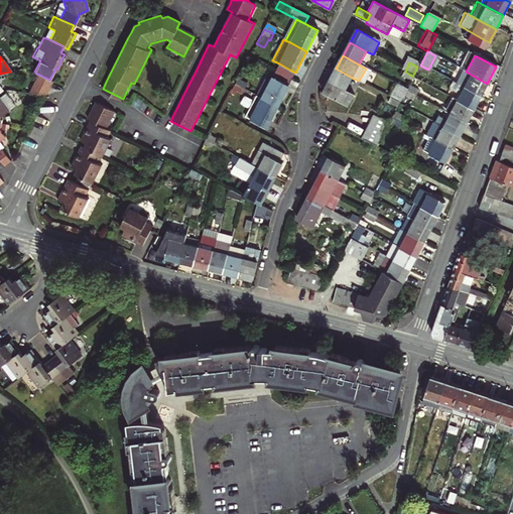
[(275,71),(291,80),(295,73),(291,71),(279,63),(275,71)]
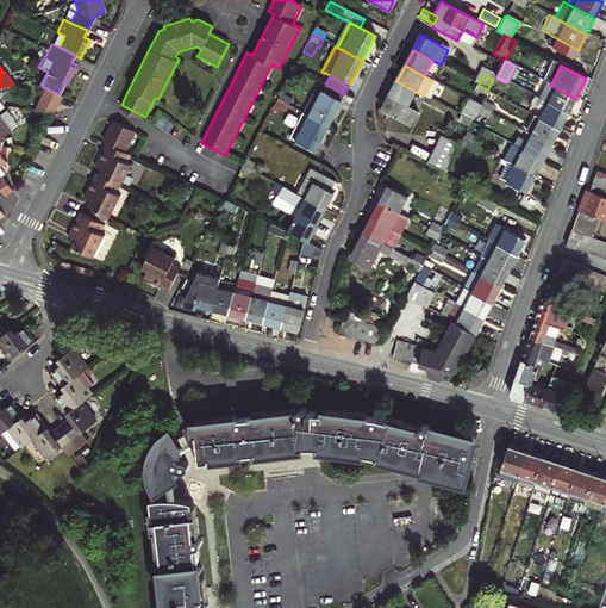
[(503,88),(506,82),(497,78),(493,84),(503,88)]
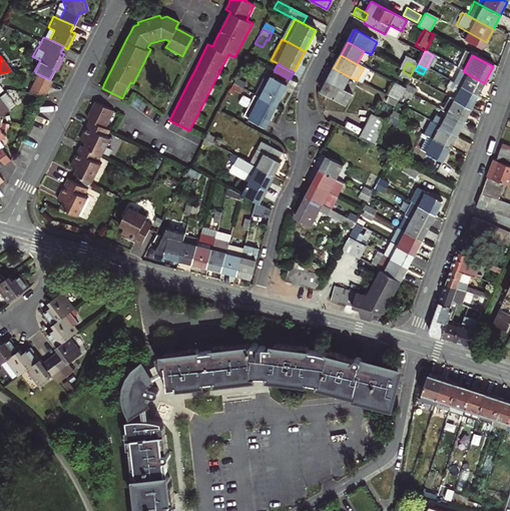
[(350,77),(334,68),(327,82),(321,92),(346,105),(351,94),(343,90),(350,77)]
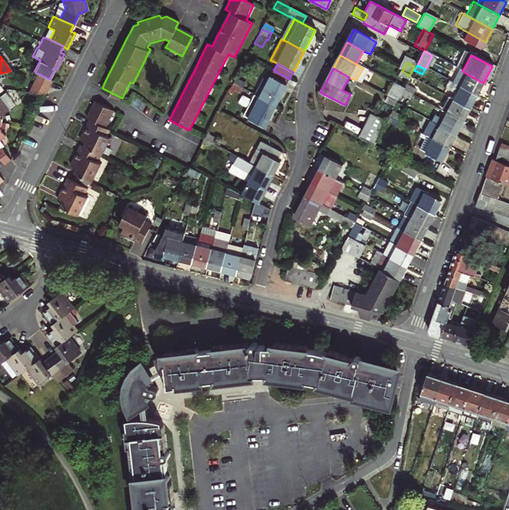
[(459,69),(452,83),(476,96),(483,83),(462,71),(459,69)]
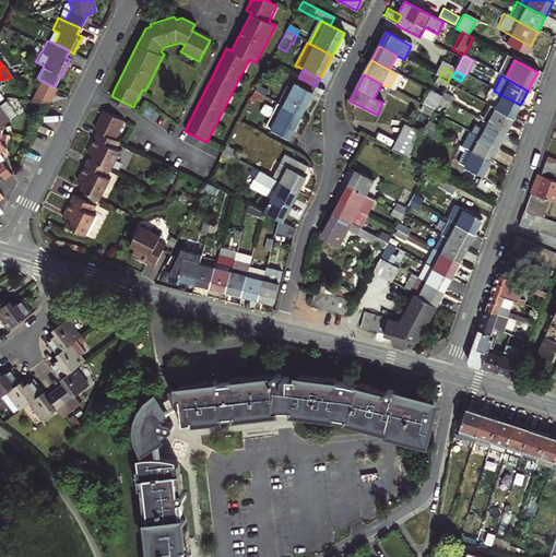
[(287,98),(282,96),(278,105),(299,117),(316,86),(298,76),(295,84),(287,98)]
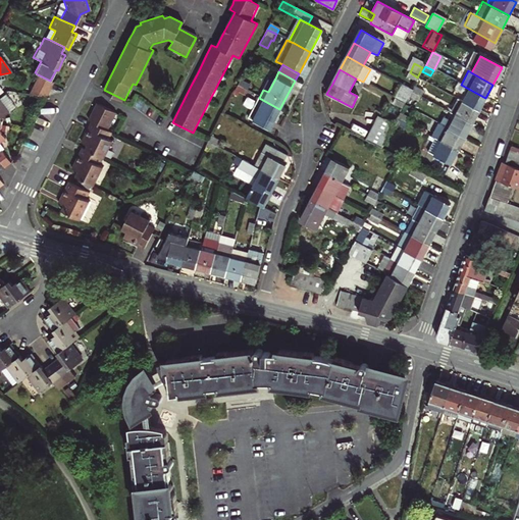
[(415,82),(417,78),(410,72),(407,76),(415,82)]
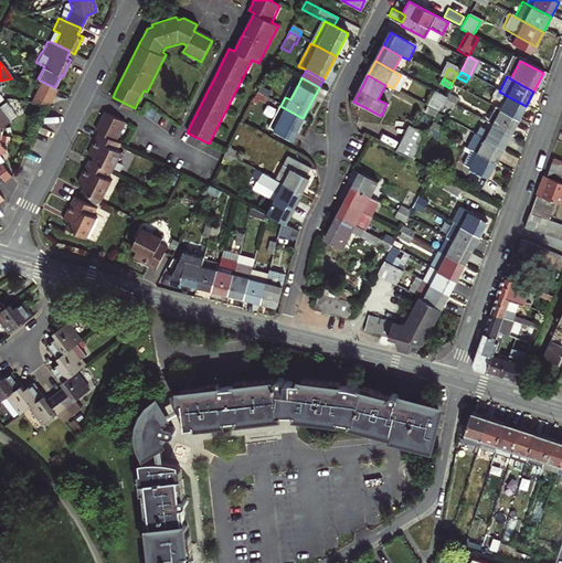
[(41,81),(29,101),(45,103),(49,103),(56,88),(54,87),(41,81)]
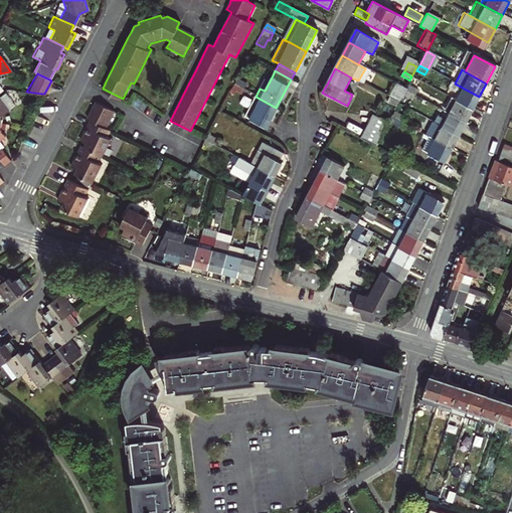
[(267,75),(260,89),(265,91),(272,77),(267,75)]
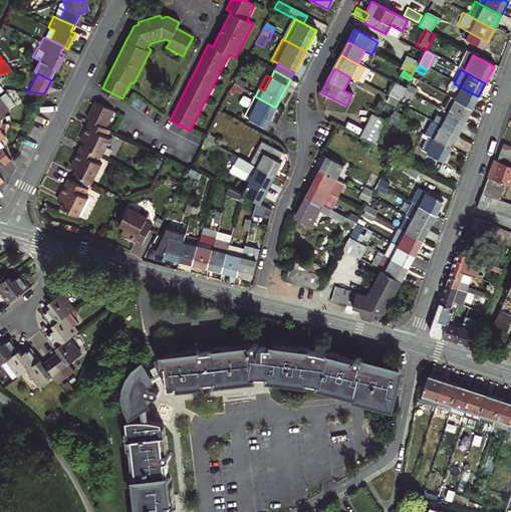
[(234,85),(242,89),(245,84),(236,80),(234,85)]
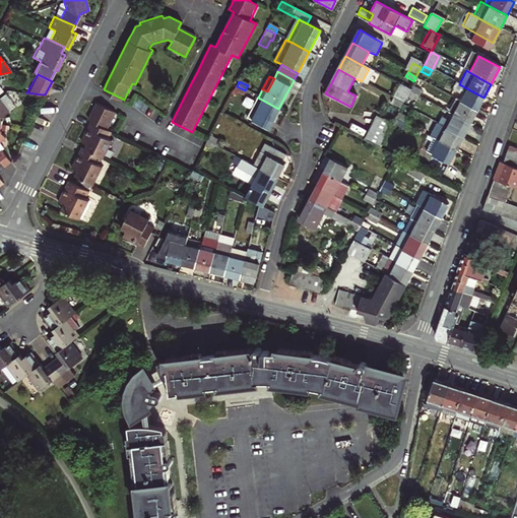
[(456,100),(476,111),(483,98),(459,84),(455,82),(452,89),(459,93),(456,100)]
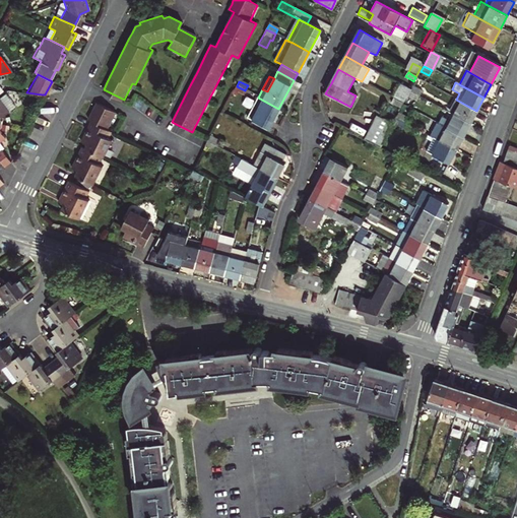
[(243,95),(245,90),(237,86),(234,91),(243,95)]
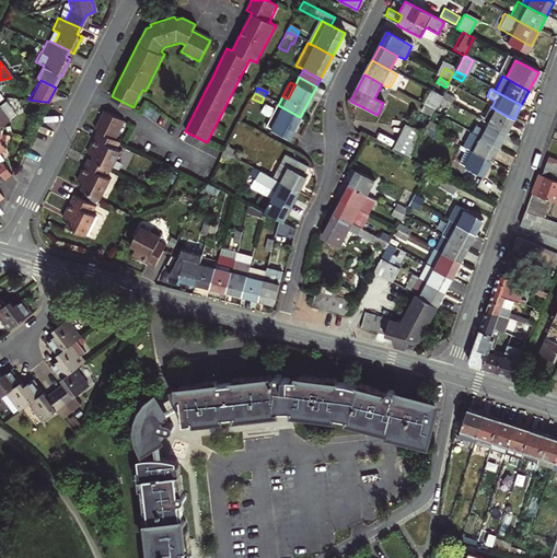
[(432,93),(425,106),(433,111),(434,112),(438,105),(441,100),(442,97),(432,93)]
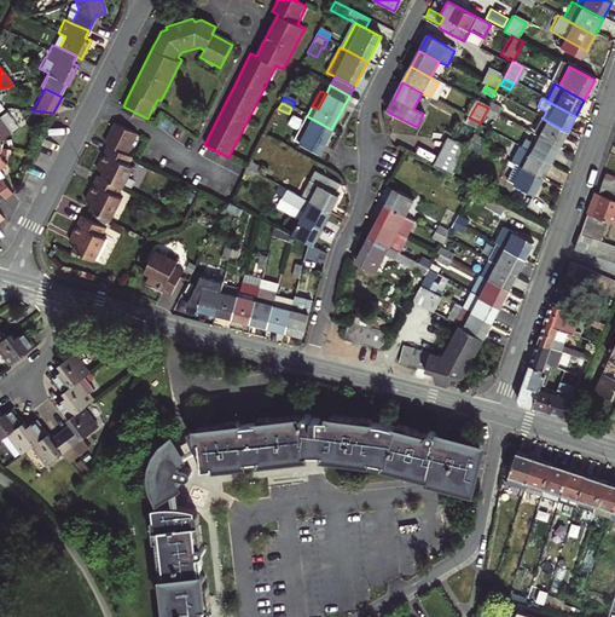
[(500,109),(491,104),(488,108),(487,110),(497,115),(500,109)]
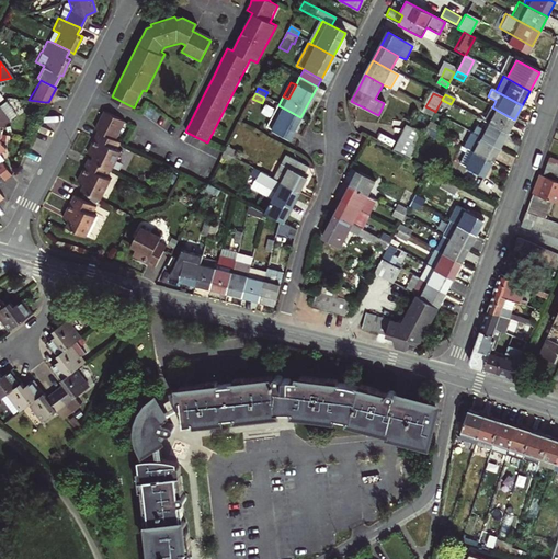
[(13,115),(1,100),(0,101),(0,133),(1,128),(0,127),(0,125),(13,115)]
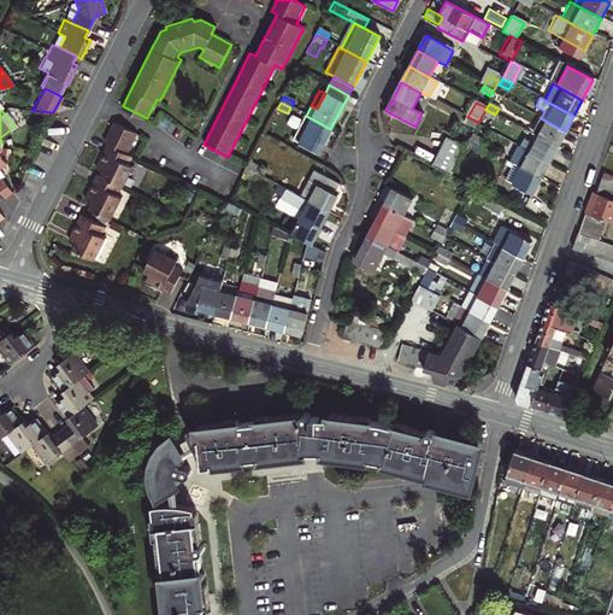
[(491,121),(495,115),(485,110),(482,116),(491,121)]
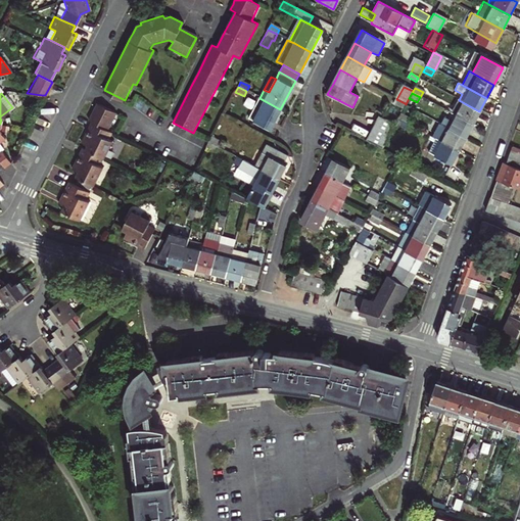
[(269,131),(280,109),(260,98),(248,120),(269,131)]
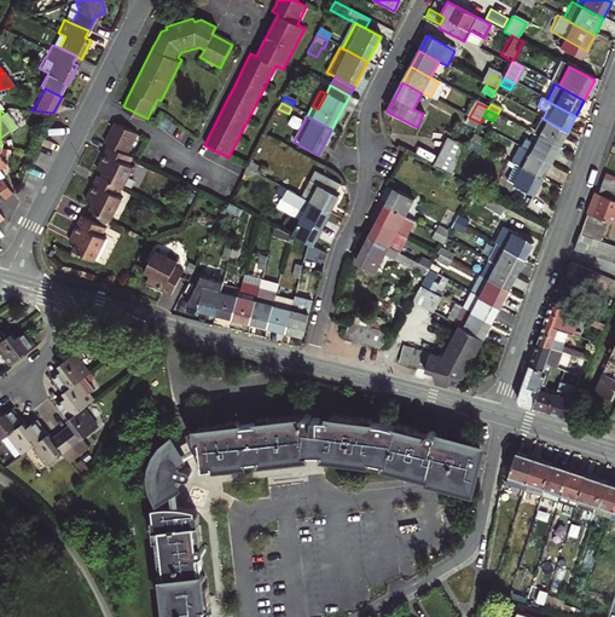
[(476,128),(479,122),(469,117),(466,124),(476,128)]
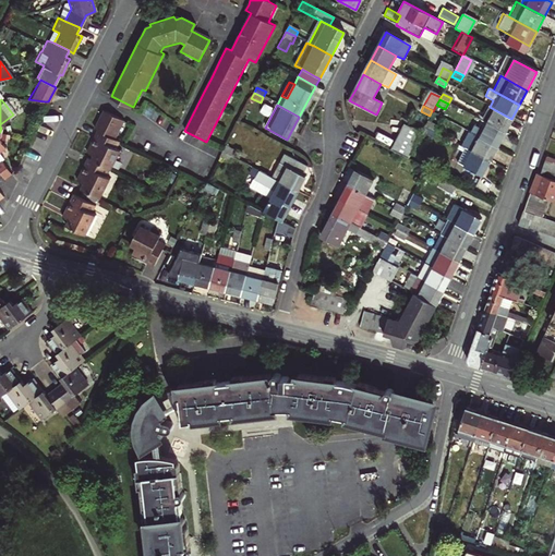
[(96,125),(99,127),(118,136),(127,118),(106,107),(100,117),(96,125)]
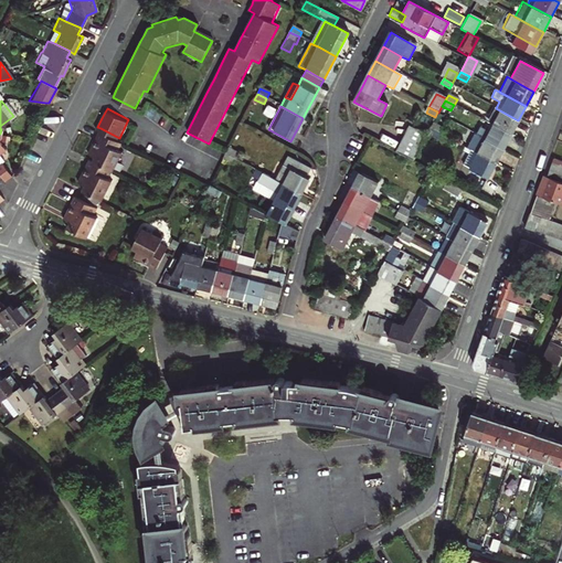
[(518,120),(496,108),(488,123),(492,126),(510,135),(518,120)]
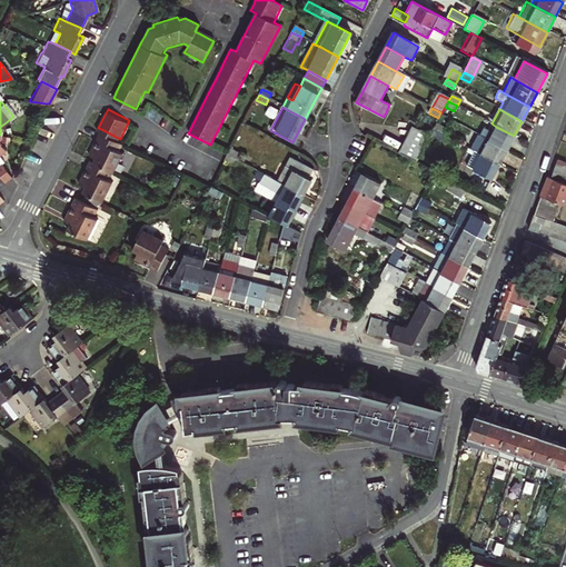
[(445,130),(436,125),(433,130),(443,136),(445,130)]
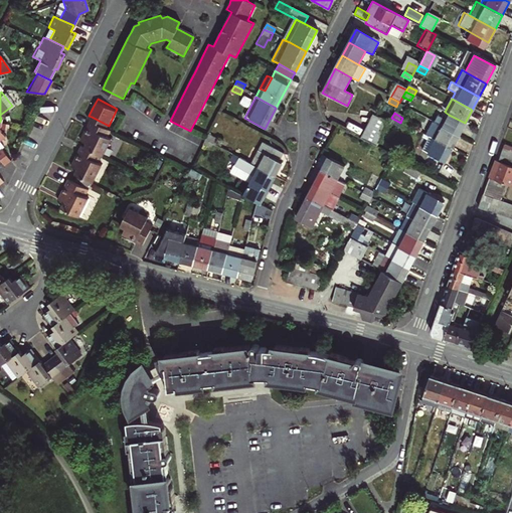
[(438,117),(434,124),(458,136),(465,123),(449,115),(446,121),(438,117)]
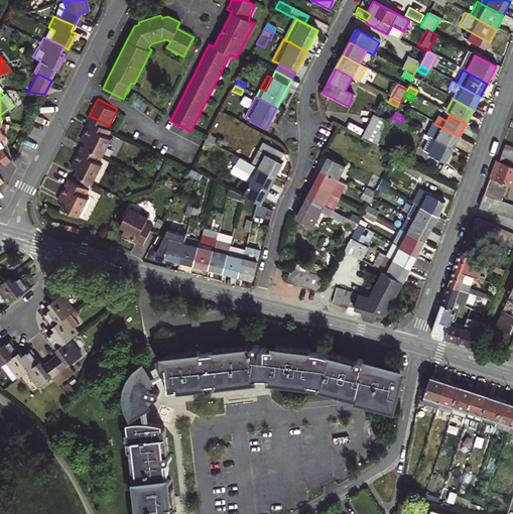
[(111,135),(114,129),(109,126),(92,117),(82,138),(87,141),(85,145),(105,155),(115,137),(111,135)]
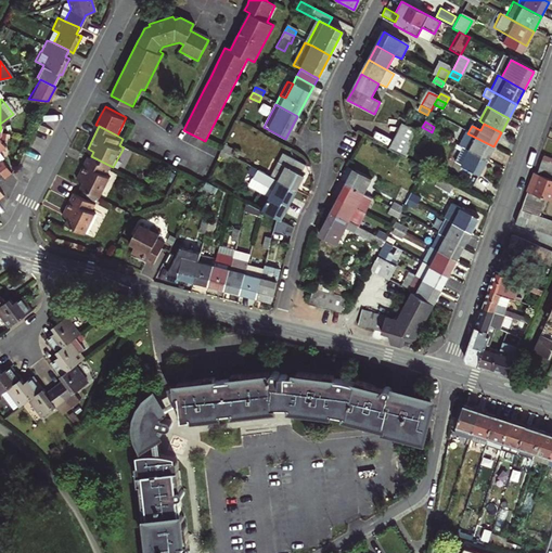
[(405,126),(392,152),(406,159),(420,133),(405,126)]
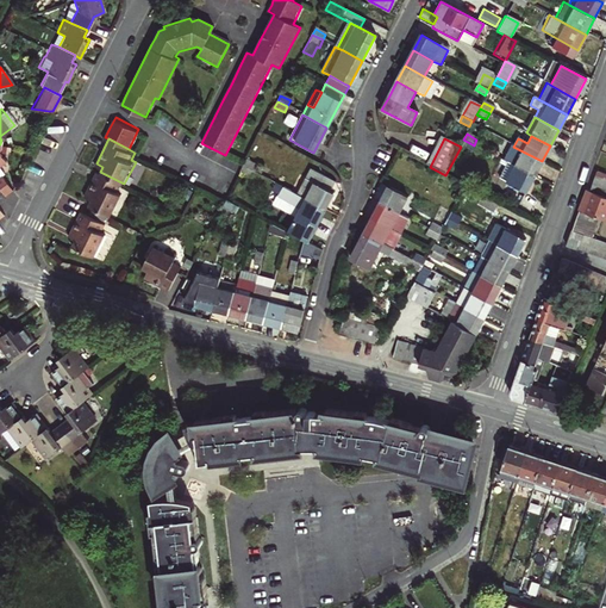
[(470,152),(474,146),(463,140),(461,147),(470,152)]
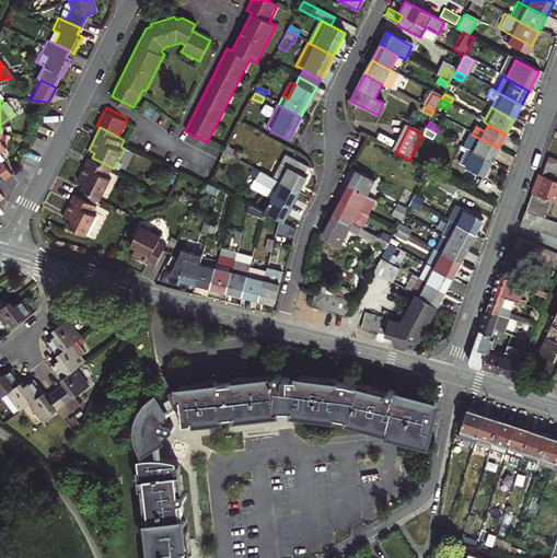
[(0,137),(0,132),(0,175),(2,178),(10,173),(0,161),(2,159),(0,155),(0,151),(4,148),(0,142),(0,137)]
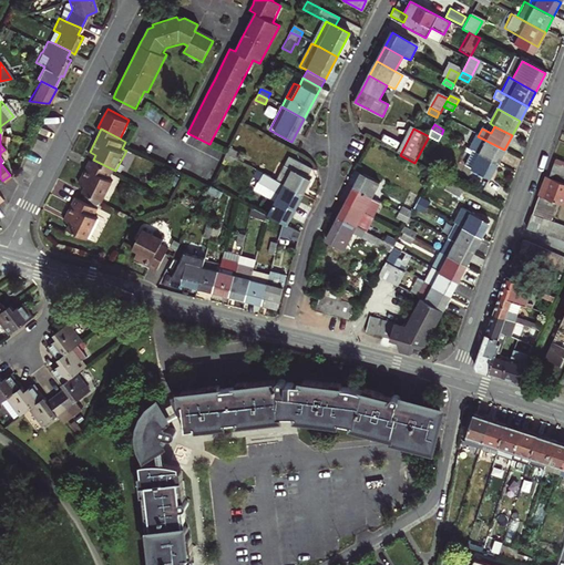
[(504,150),(478,136),(477,135),(469,150),(471,151),(496,165),(504,150)]
